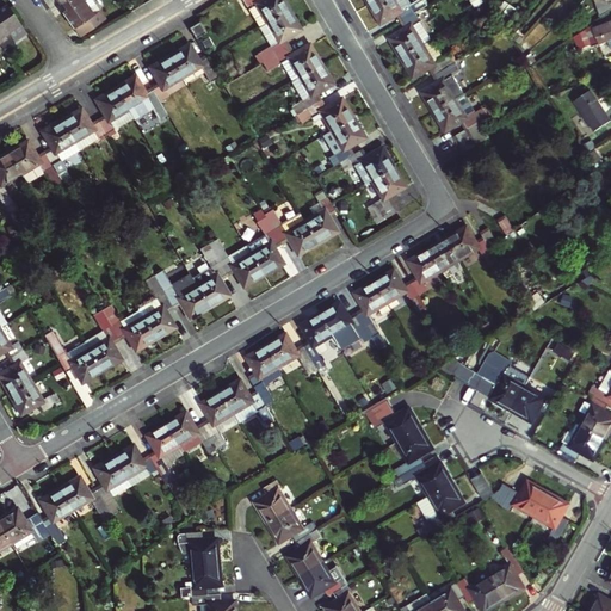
[(67,0),(65,2),(71,10),(67,12),(78,28),(97,14),(86,0),(67,0)]
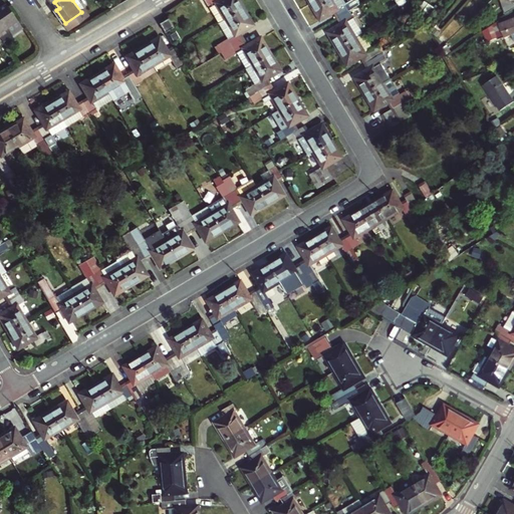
[(72,0),(81,12),(86,9),(79,0),(72,0)]
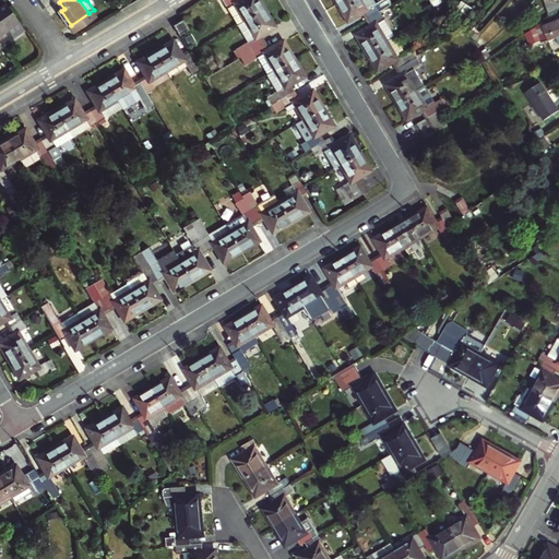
[(223,0),(238,24),(265,8),(260,0),(223,0)]
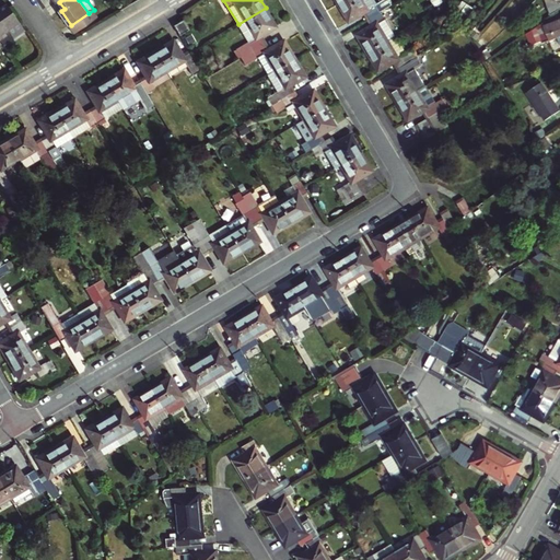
[(363,13),(368,20),(381,12),(372,0),(343,0),(339,3),(349,22),(363,13)]
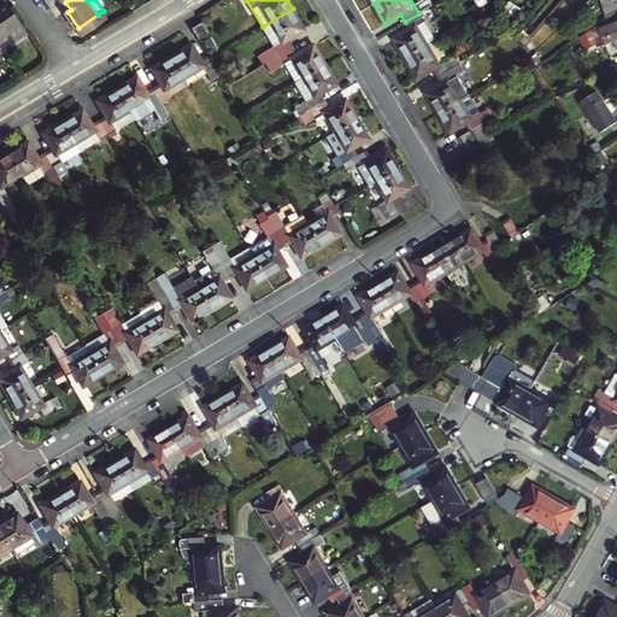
[(610,4),(607,0),(599,0),(604,11),(607,9),(606,5),(610,4)]
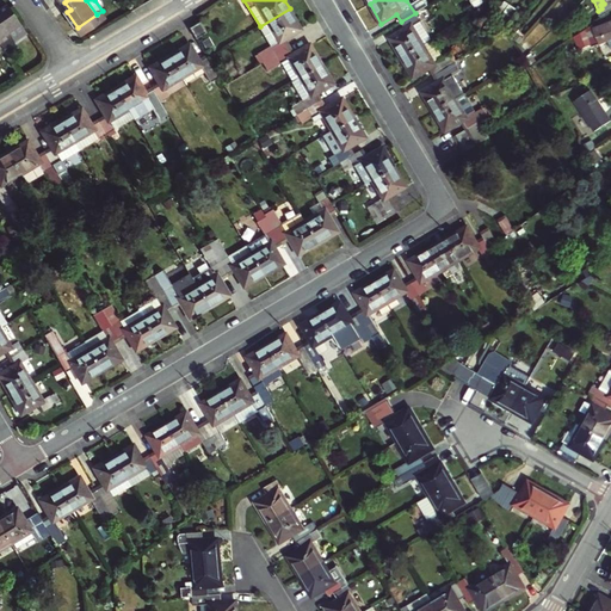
[(600,18),(610,10),(610,0),(602,0),(604,4),(600,5),(602,8),(598,11),(600,18)]
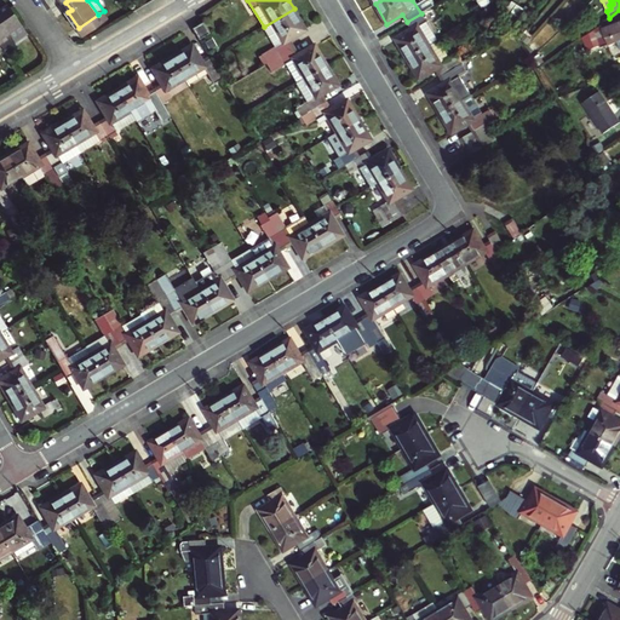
[(0,40),(1,42),(10,38),(7,34),(23,23),(7,5),(0,9),(0,40)]
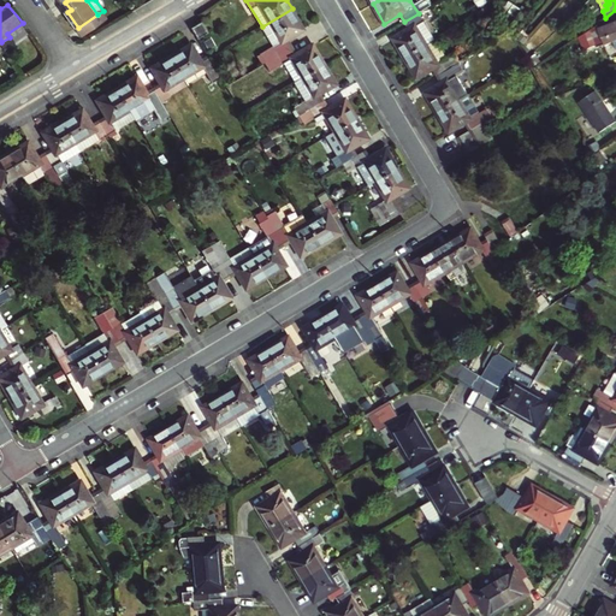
[(264,52),(268,60),(292,46),(288,37),(304,28),(292,9),(262,27),(273,46),(264,52)]
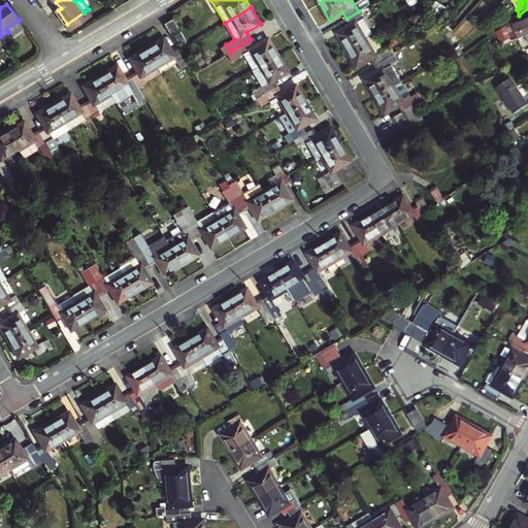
[(348,51),(372,35),(359,11),(347,19),(351,26),(337,33),(348,51)]
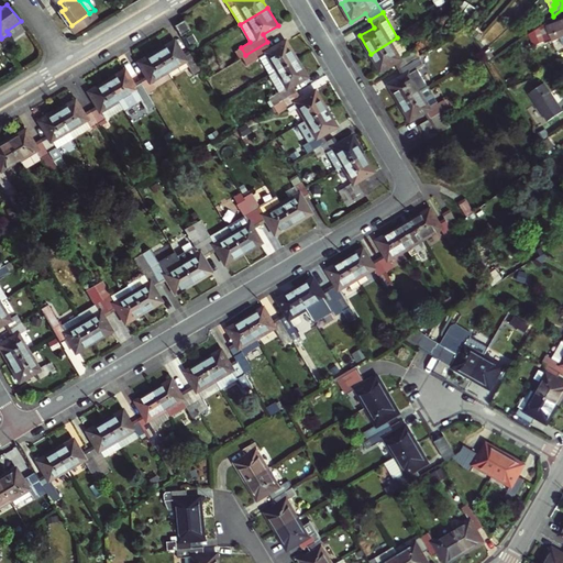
[(562,19),(547,26),(553,41),(562,36),(562,19)]
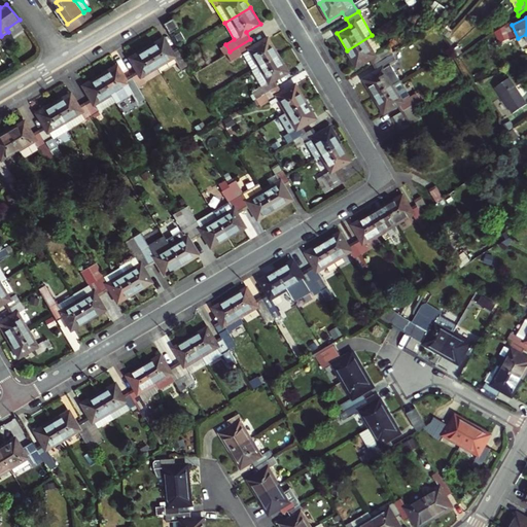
[(6,29),(8,32),(22,23),(20,20),(6,29)]
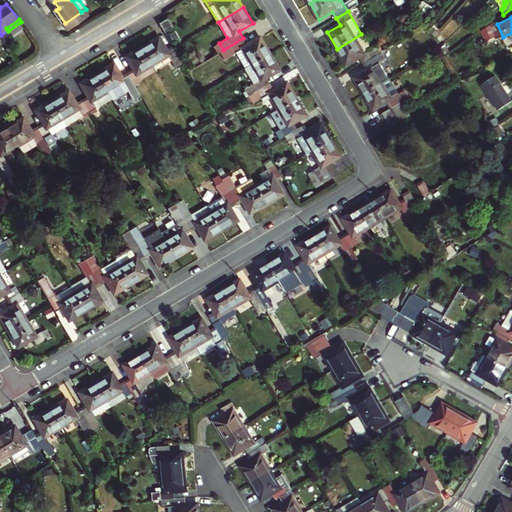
[(160,24),(165,33),(174,28),(168,19),(160,24)]
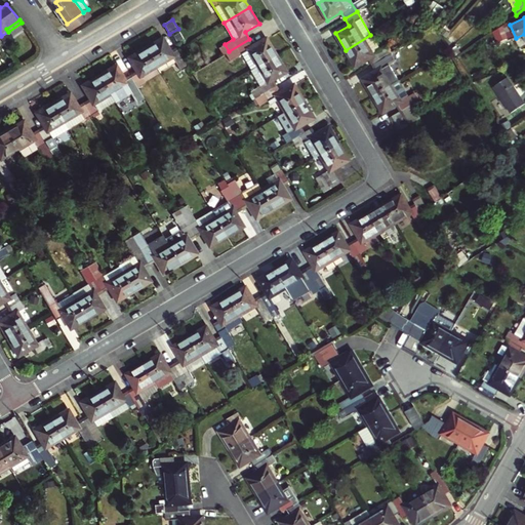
[(510,41),(516,38),(510,25),(509,21),(506,23),(497,28),(502,40),(508,37),(510,41)]
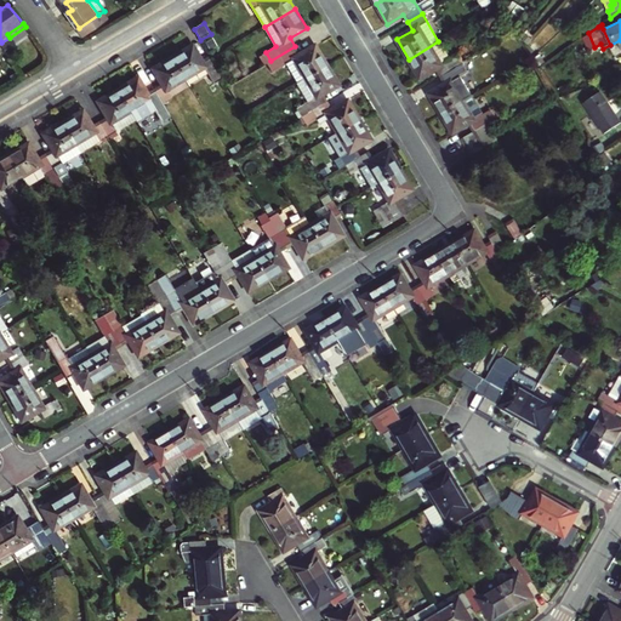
[(438,41),(409,60),(420,79),(436,69),(440,78),(455,69),(463,63),(459,56),(450,61),(438,41)]
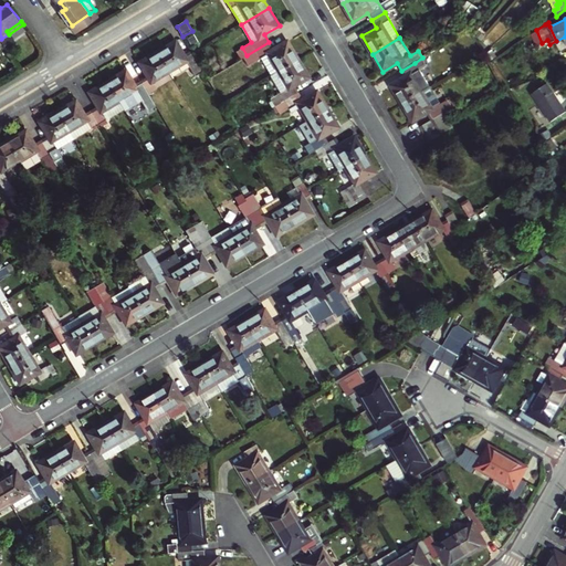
[(159,50),(170,71),(189,60),(192,66),(199,63),(192,52),(191,51),(186,54),(177,40),(159,50)]
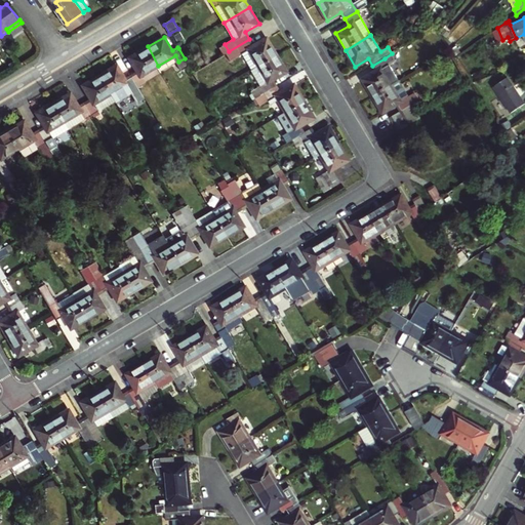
[(249,39),(229,51),(221,55),(226,62),(241,52),(250,69),(277,53),(268,37),(253,45),(249,39)]
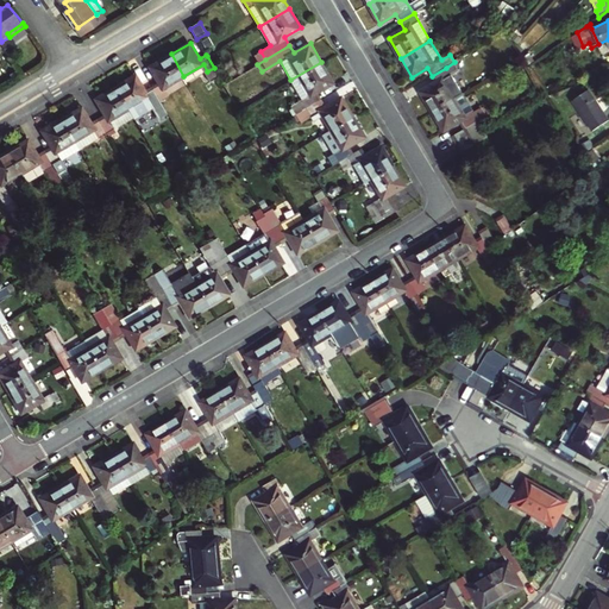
[(183,76),(171,54),(152,64),(162,81),(151,87),(159,100),(170,94),(165,87),(183,76)]
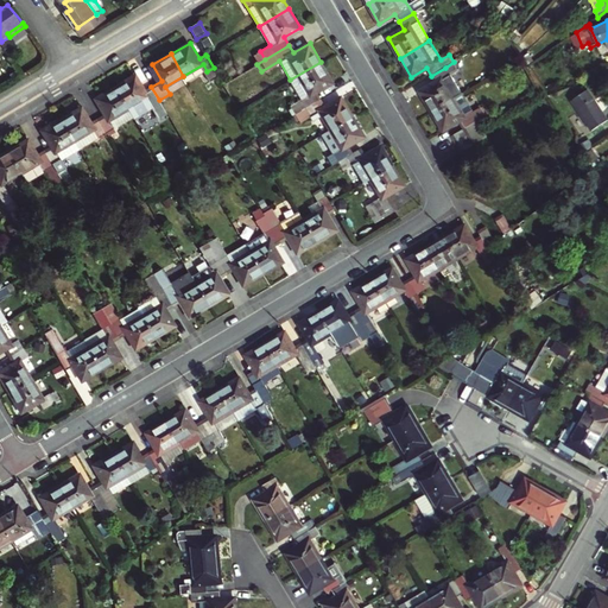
[(333,82),(321,62),(290,80),(302,100),(291,106),(296,113),(321,97),(316,92),(333,82)]
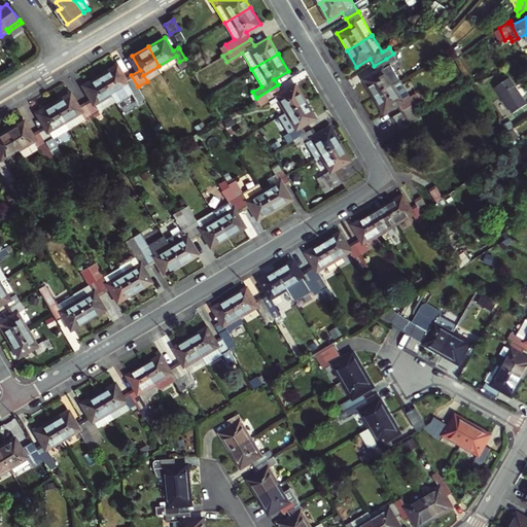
[(393,54),(386,59),(389,65),(397,60),(393,54)]
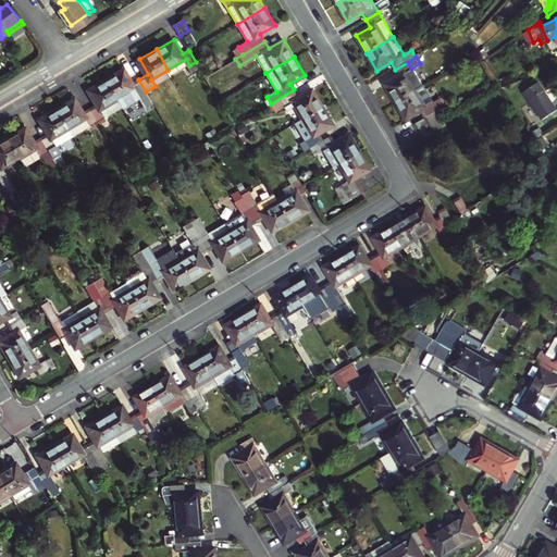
[(385,85),(395,102),(415,90),(405,73),(411,69),(408,62),(395,70),(398,76),(385,85)]
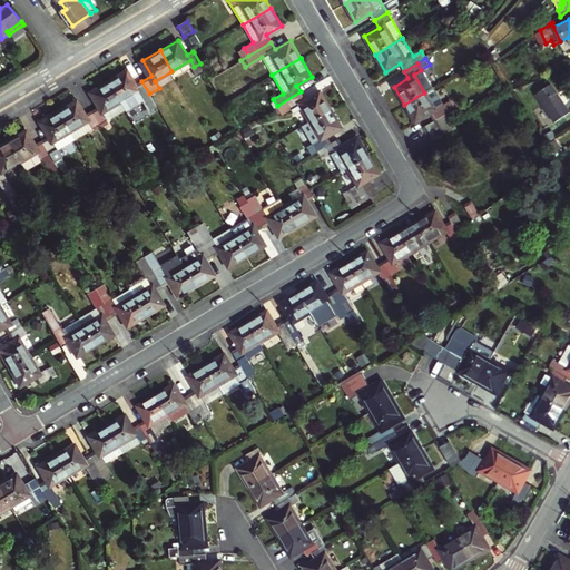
[(107,81),(120,101),(140,89),(153,110),(157,107),(149,94),(141,81),(137,84),(128,69),(107,81)]
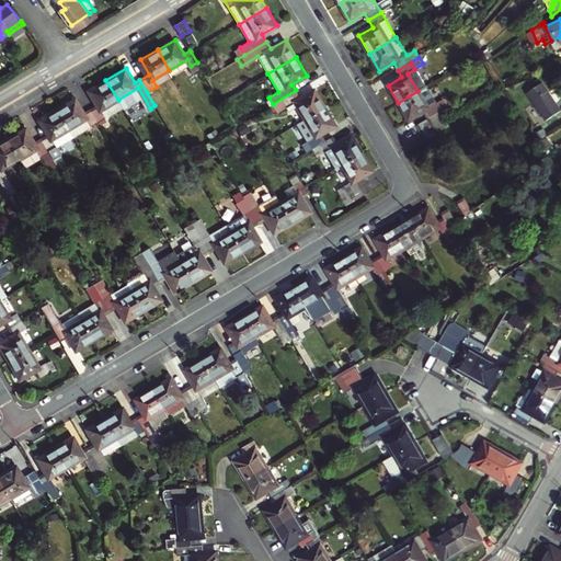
[(118,100),(105,80),(90,89),(99,104),(90,110),(98,122),(106,117),(102,110),(110,105),(118,100)]
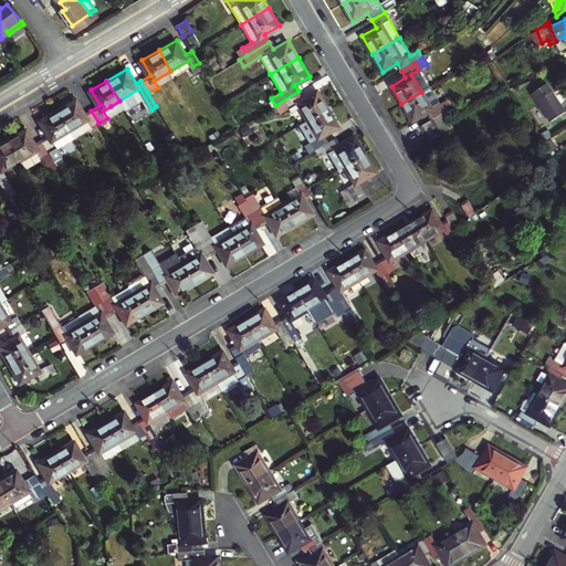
[(565,111),(548,85),(534,95),(553,123),(565,114),(565,111)]
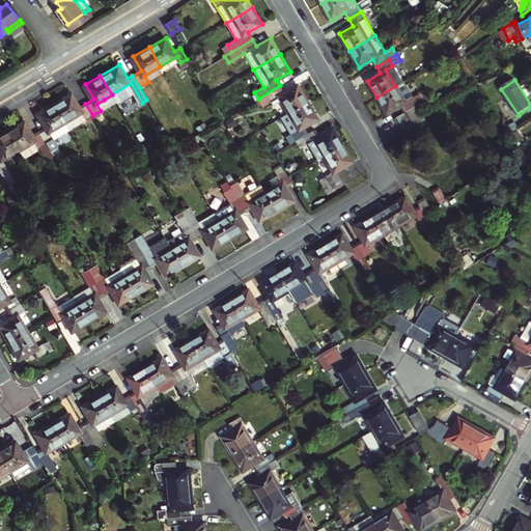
[(279,95),(288,112),(308,101),(298,85),(284,92),(280,85),(258,99),(262,106),(279,95)]
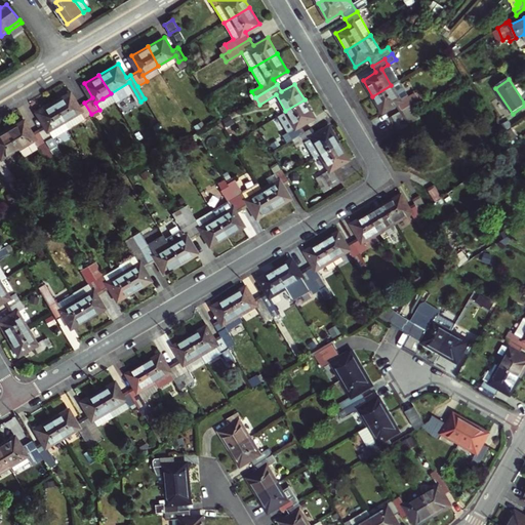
[(395,105),(399,112),(409,105),(411,104),(407,97),(401,102),(391,85),(372,96),(382,113),(395,105)]
